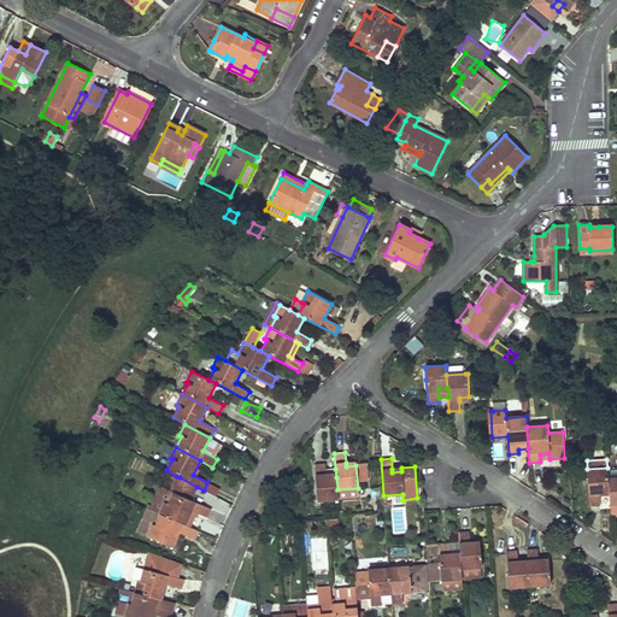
[(325,464),(315,465),(317,501),(338,500),(338,499),(338,489),(336,477),(327,477),(325,469),(325,464)]
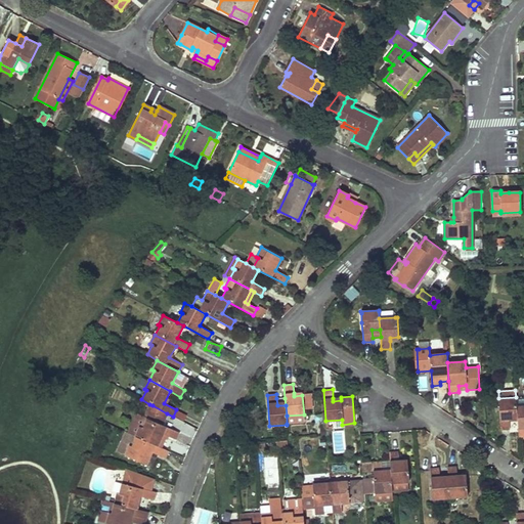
[(498,398),(500,429),(510,429),(509,420),(509,417),(517,417),(516,405),(516,398),(516,397),(498,398)]
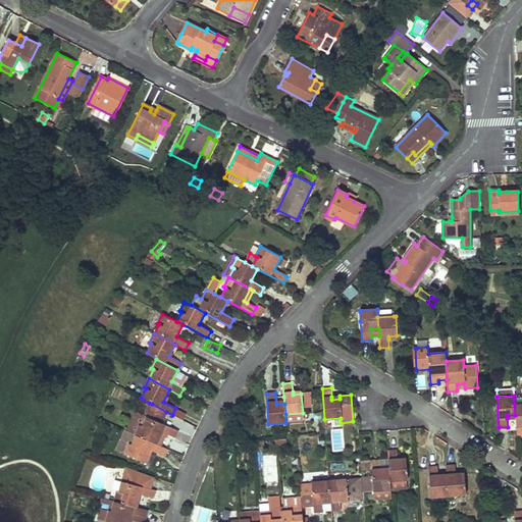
[(127,431),(136,435),(140,425),(142,426),(150,409),(152,404),(149,403),(144,415),(137,413),(127,431)]
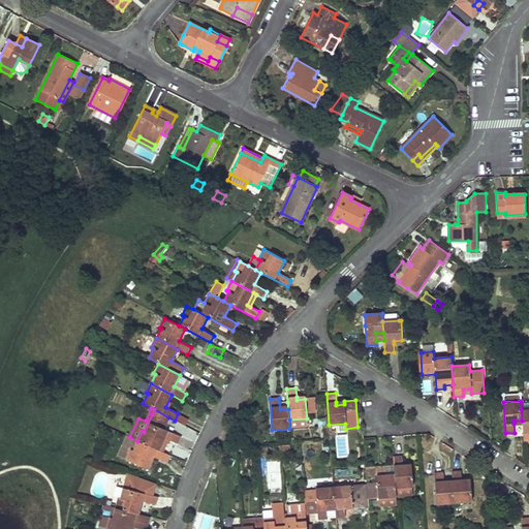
[(152,414),(166,422),(168,417),(154,409),(152,414)]
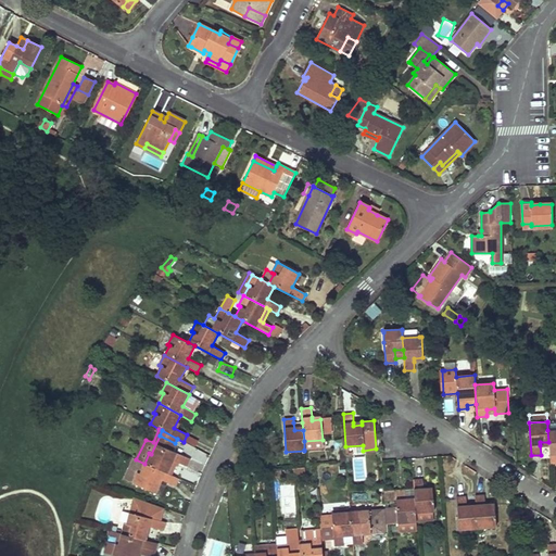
[(149,453),(144,464),(167,474),(174,460),(176,462),(187,466),(190,459),(172,451),(175,443),(160,436),(151,454),(149,453)]
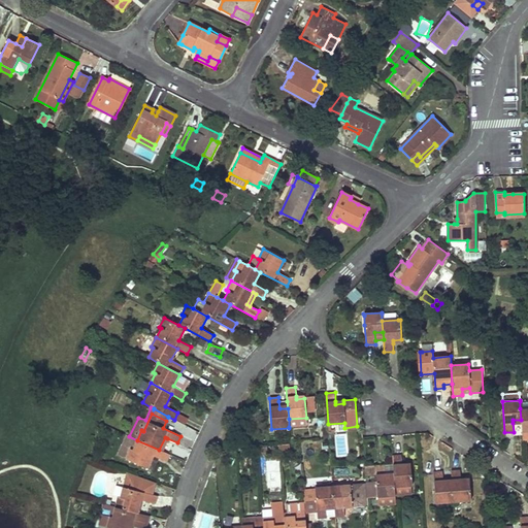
[(306,418),(289,419),(289,427),(306,425),(306,418)]
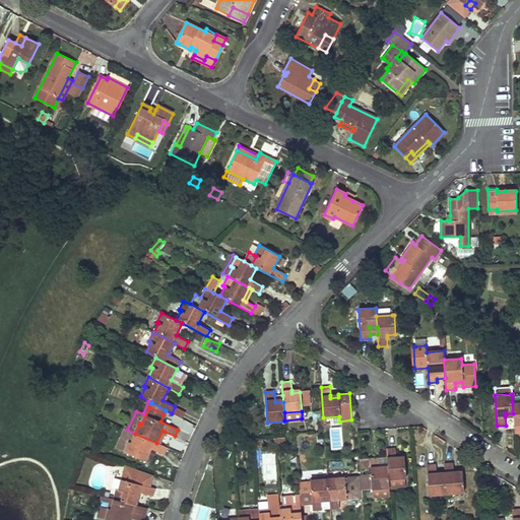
[(156,443),(135,434),(131,443),(129,442),(124,452),(146,461),(151,449),(165,454),(168,447),(159,444),(156,443)]
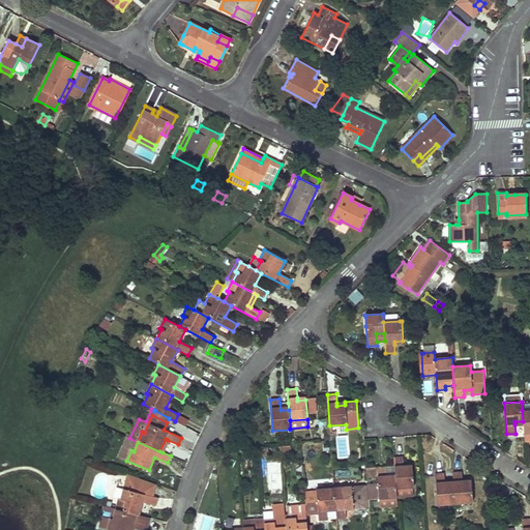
[(403,457),(393,458),(394,466),(395,478),(395,489),(412,488),(414,488),(412,468),(404,469),(404,466),(403,457)]
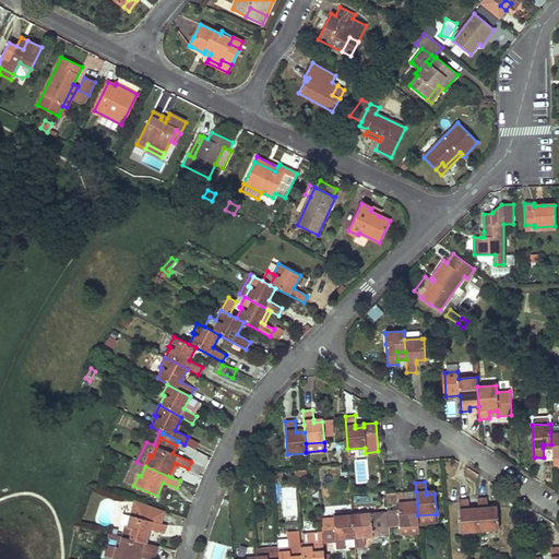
[(407,492),(408,504),(417,504),(416,491),(407,492)]
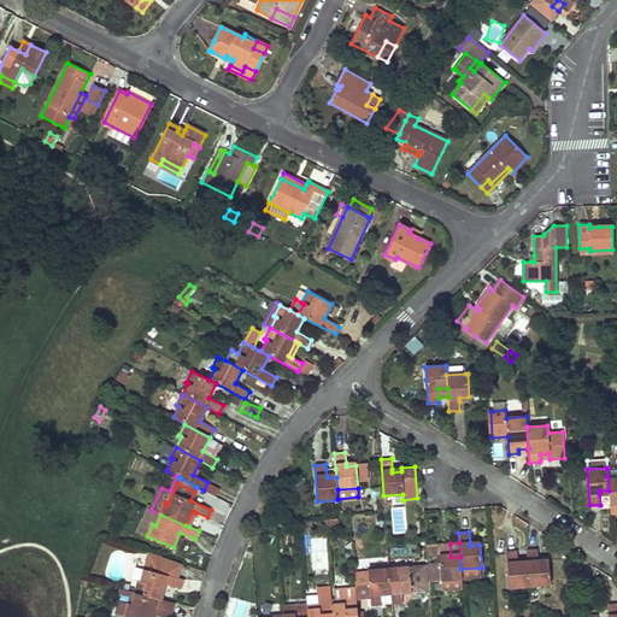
[(451,557),(450,544),(425,545),(427,556),(439,554),(440,563),(430,563),(432,582),(441,581),(441,591),(463,589),(462,579),(460,569),(460,557),(451,557)]
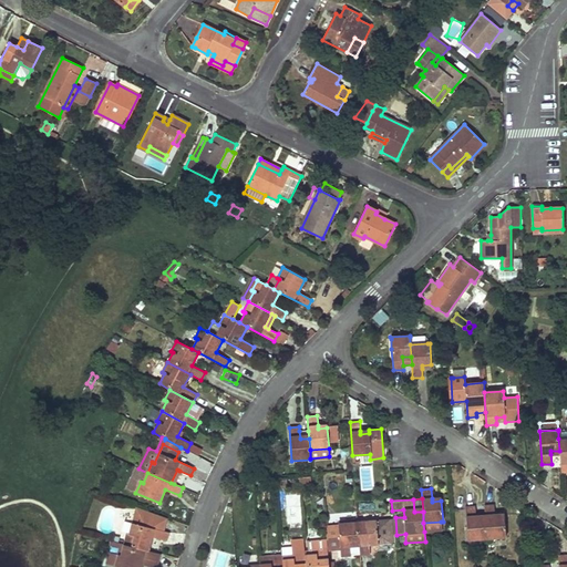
[(494,504),(483,505),(484,514),(485,517),(486,538),(505,537),(504,516),(495,517),(495,514),(494,504)]
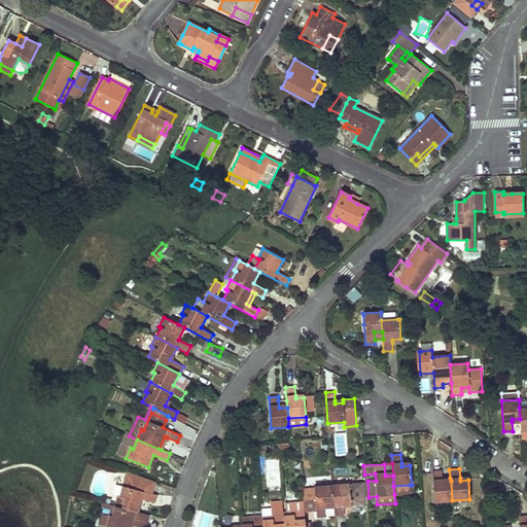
[(432,470),(434,502),(452,500),(451,481),(443,482),(442,479),(442,470),(432,470)]
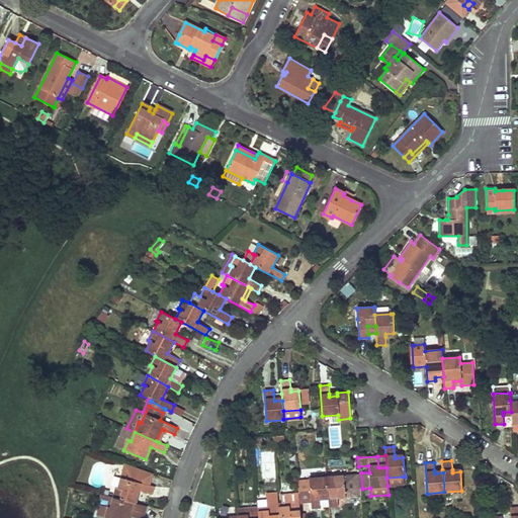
[(124,463),(122,470),(141,475),(139,483),(150,485),(153,473),(124,463)]
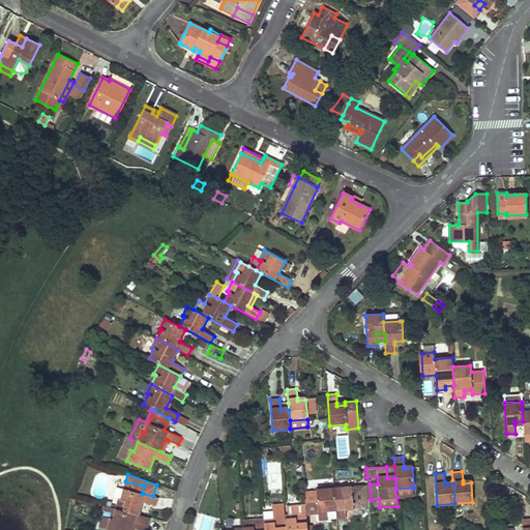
[(118,498),(115,508),(139,514),(142,502),(156,505),(158,498),(153,496),(142,494),(144,486),(125,481),(120,499),(118,498)]
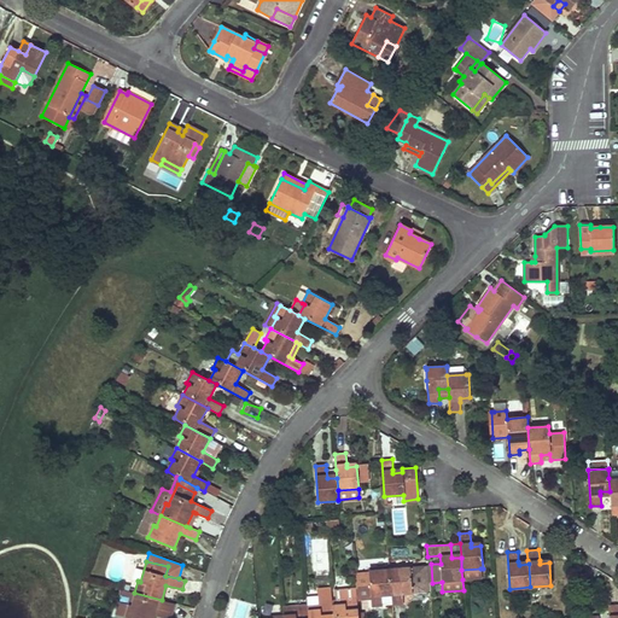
[(425,566),(389,569),(391,592),(392,602),(392,605),(403,604),(402,594),(402,590),(410,590),(410,594),(427,593),(425,566)]
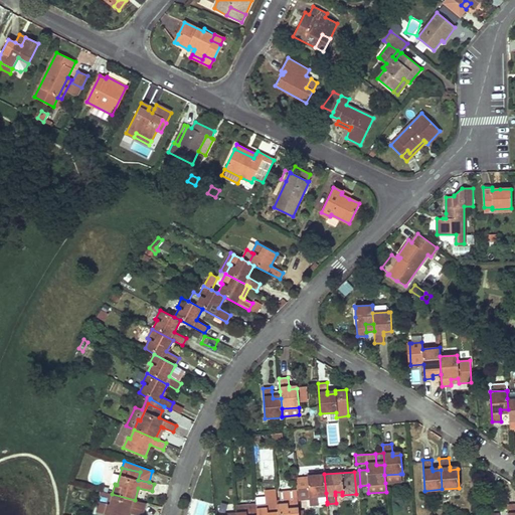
[(326,493),(324,474),(307,475),(307,478),(296,479),(297,490),(297,499),(309,498),(310,506),(318,505),(318,503),(318,494),(326,493)]
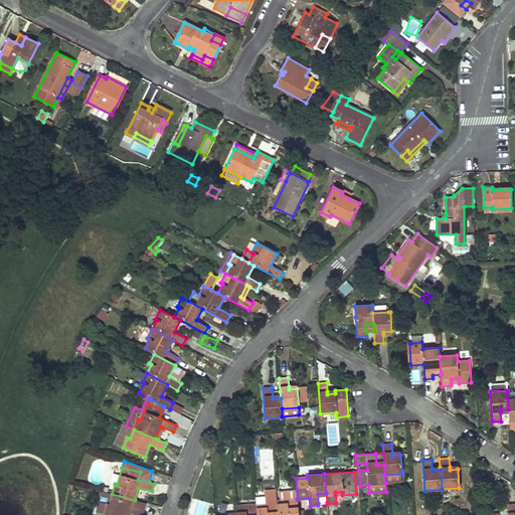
[(384,475),(385,483),(400,482),(400,474),(384,475)]
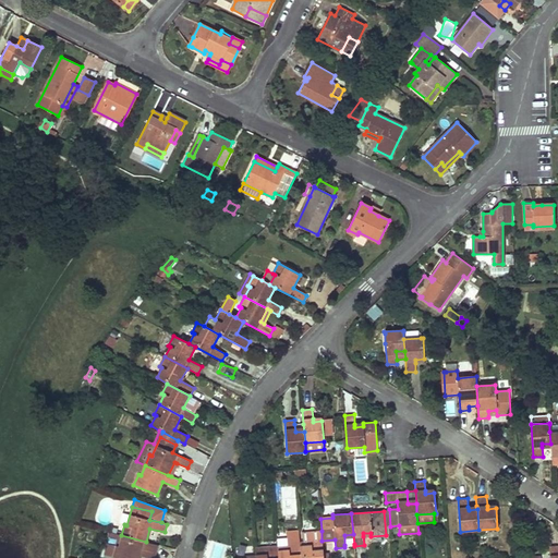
[(288,547),(300,546),(299,531),(287,532),(288,547)]
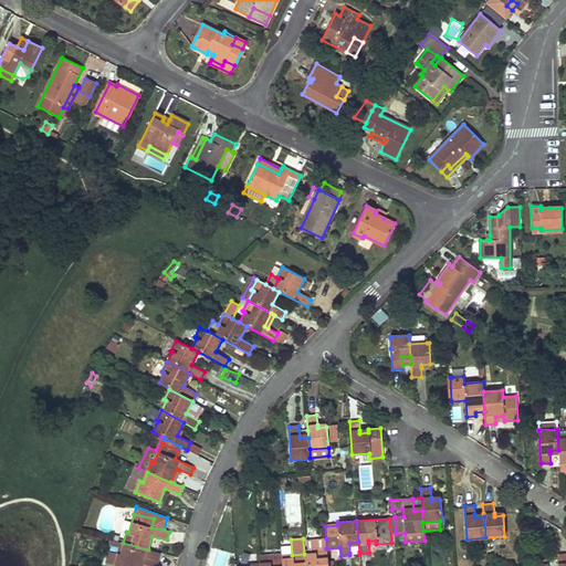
[(306,541),(307,553),(315,553),(315,549),(326,548),(326,538),(306,541)]
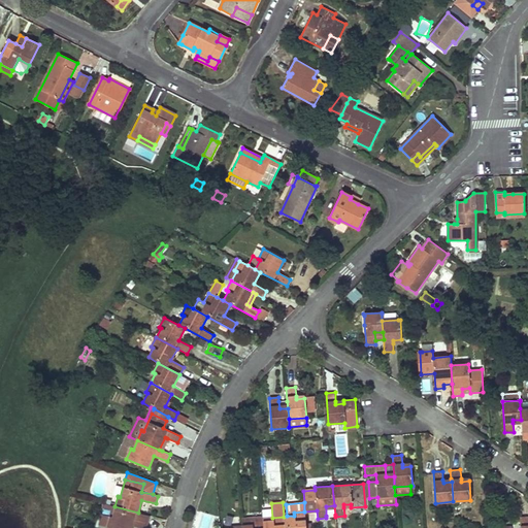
[(114,506),(103,503),(102,507),(111,509),(109,517),(112,517),(114,506)]
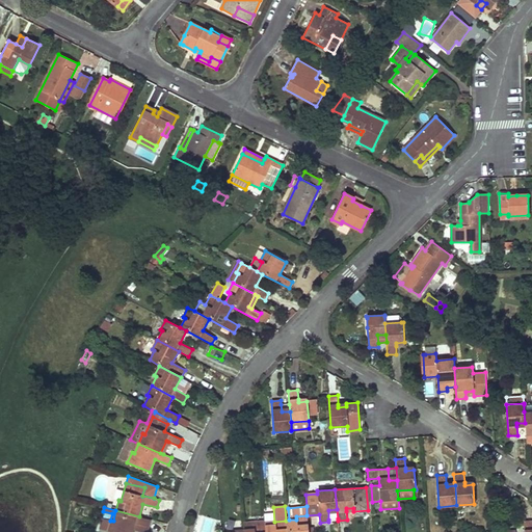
[(328,510),(328,520),(338,519),(337,509),(328,510)]
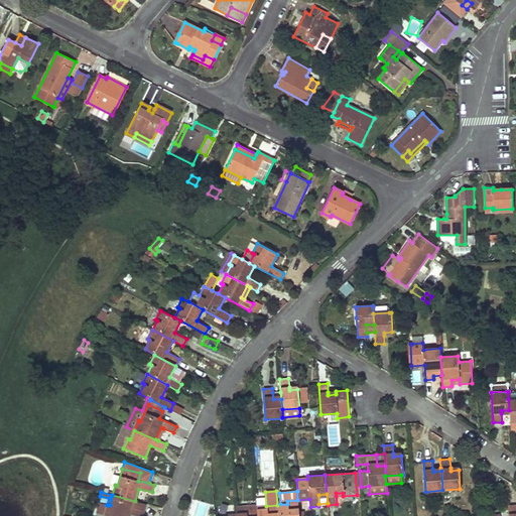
[(135,501),(112,495),(110,505),(107,505),(101,503),(98,504),(96,512),(109,515),(128,515),(131,508),(144,511),(146,504),(135,501)]
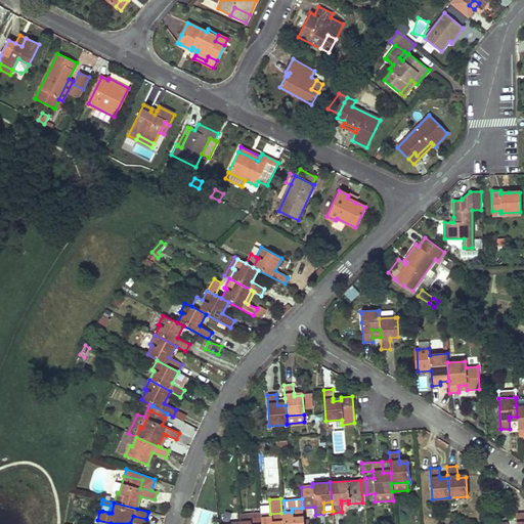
[(285,512),(281,513),(282,523),(303,523),(303,520),(302,508),(292,509),(292,512),(285,512)]
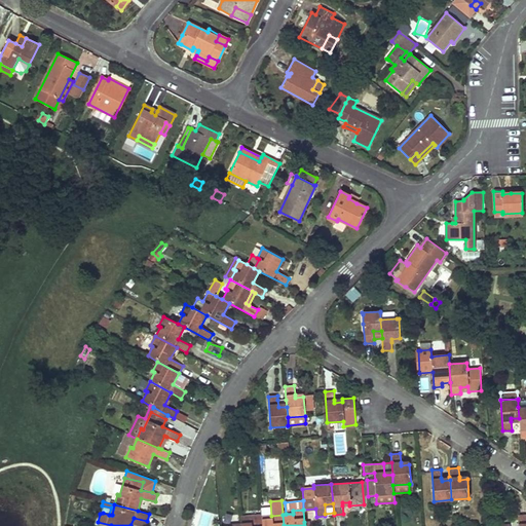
[(262,525),(284,525),(283,515),(271,516),(272,518),(262,519),(262,525)]
